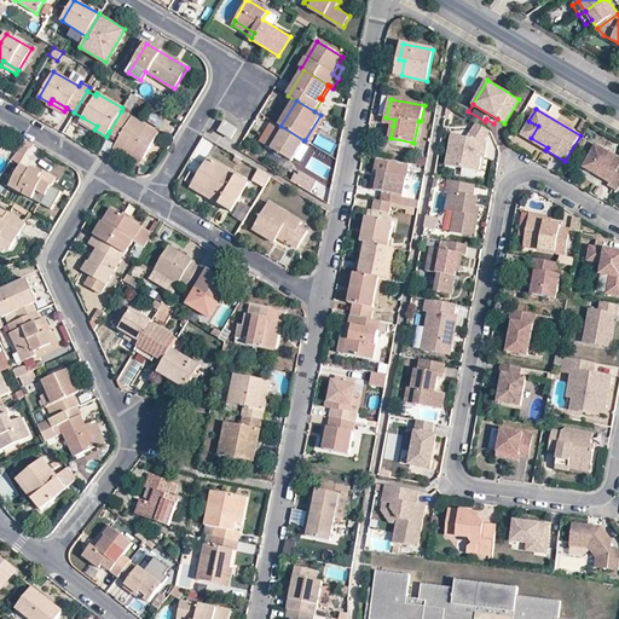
[(121,111),(109,132),(120,138),(117,143),(143,157),(157,134),(121,111)]
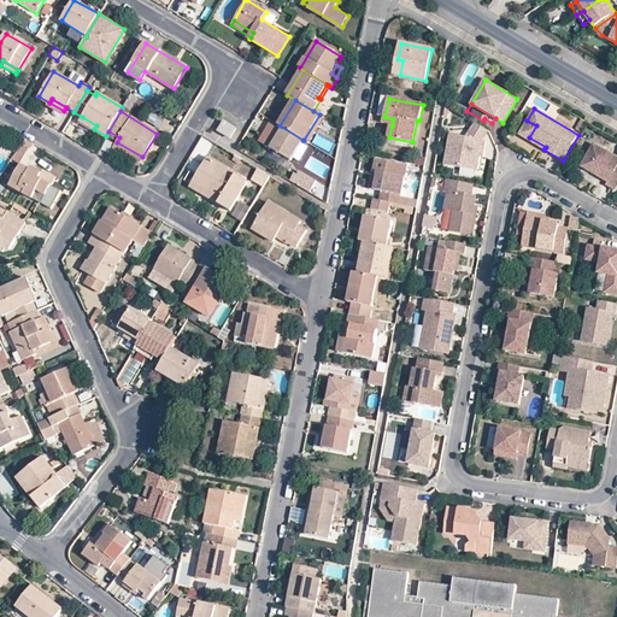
[(147,118),(158,124),(162,116),(152,111),(147,118)]
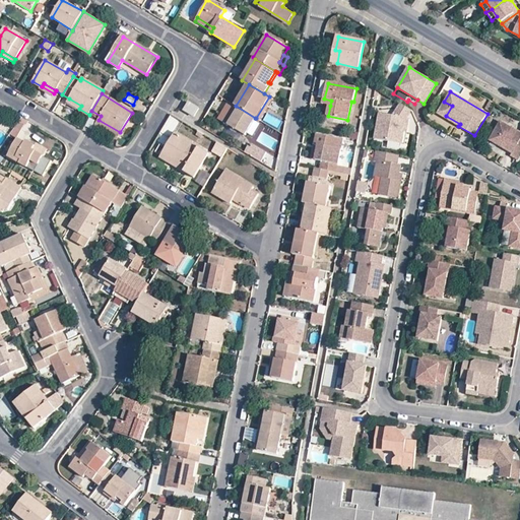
[(269,96),(256,118),(261,121),(274,100),(269,96)]
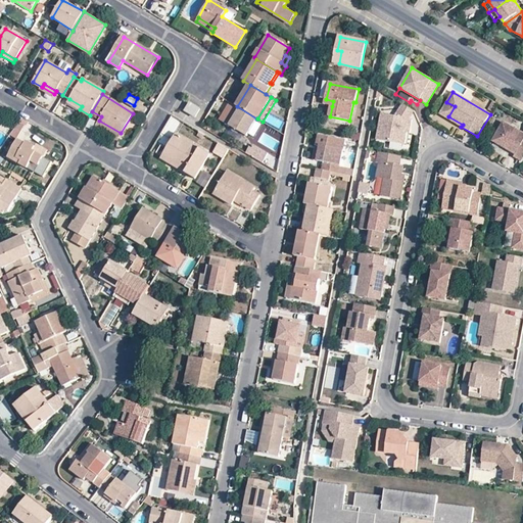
[(80,109),(82,106),(69,99),(68,102),(80,109)]
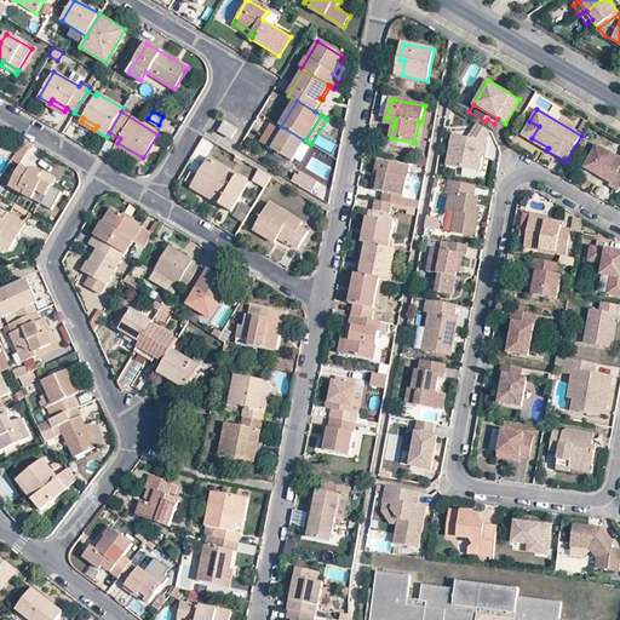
[(275,137),(281,126),(274,121),(262,142),(273,149),(279,139),(275,137)]
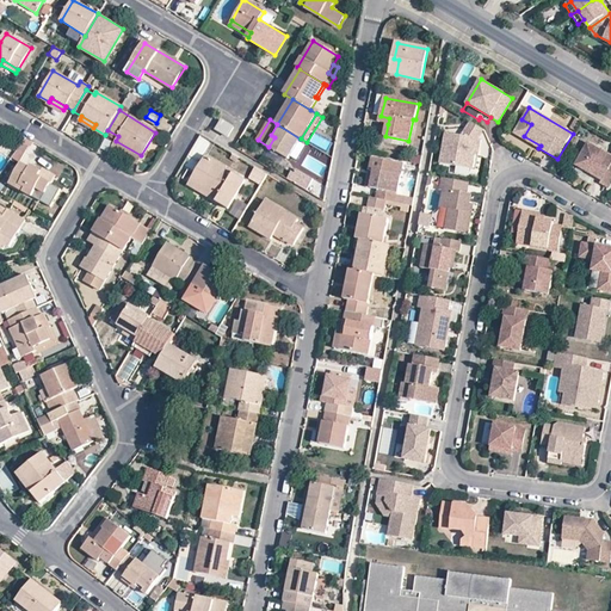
[(531,124),(522,119),(513,133),(538,148),(541,146),(524,136),(531,124)]
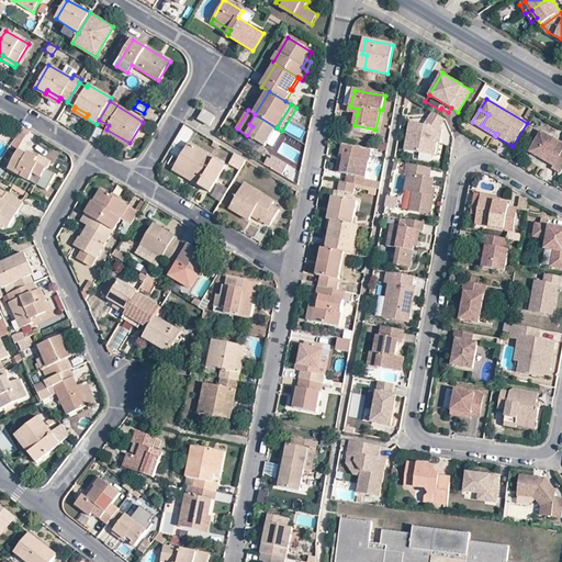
[(214,117),(204,112),(200,119),(209,125),(214,117)]
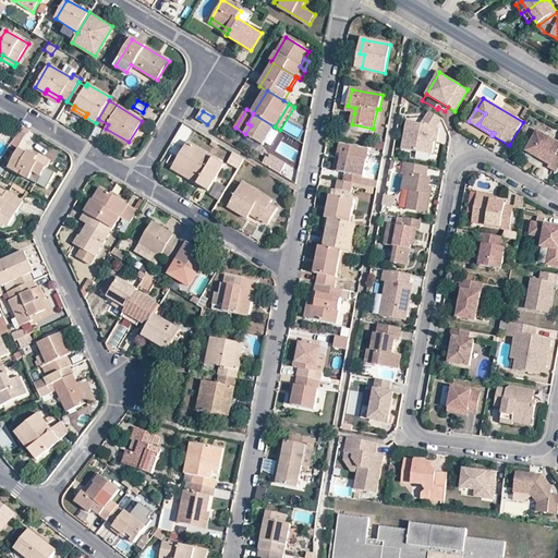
[(441,118),(431,111),(422,124),(436,128),(441,118)]
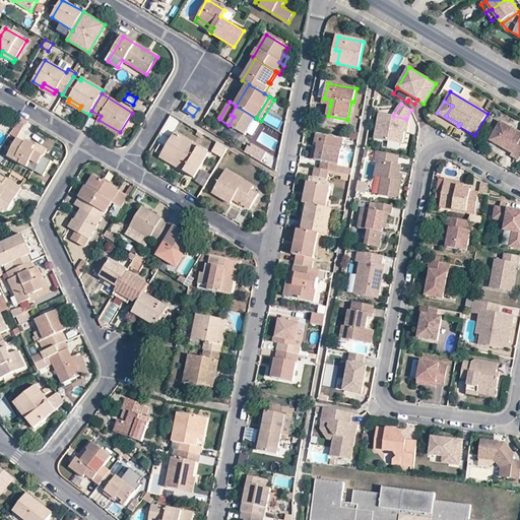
[(245,134),(255,118),(236,106),(231,115),(234,117),(229,125),(245,134)]
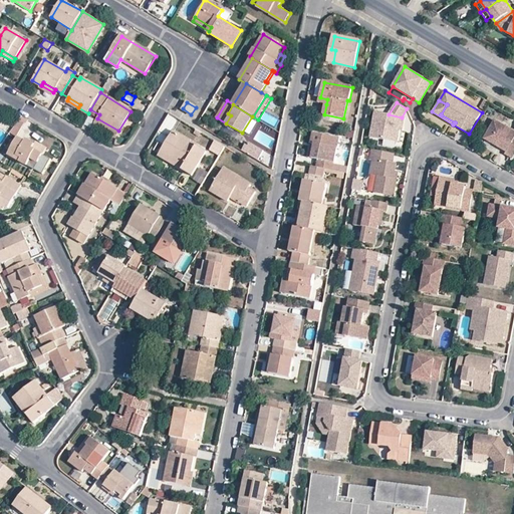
[(389,114),(375,112),(371,137),(398,142),(403,117),(402,117),(389,114)]
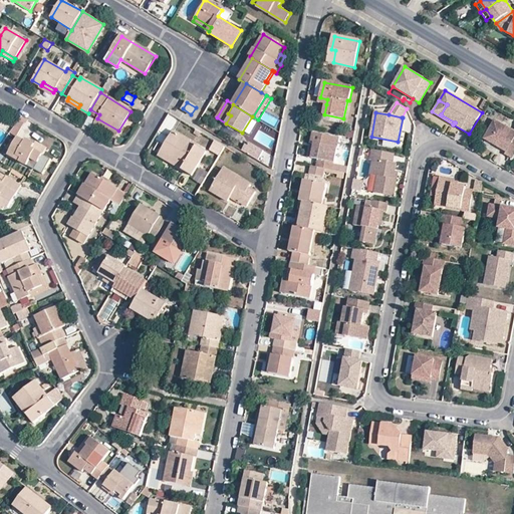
[(118,131),(97,118),(95,121),(117,135),(118,131)]
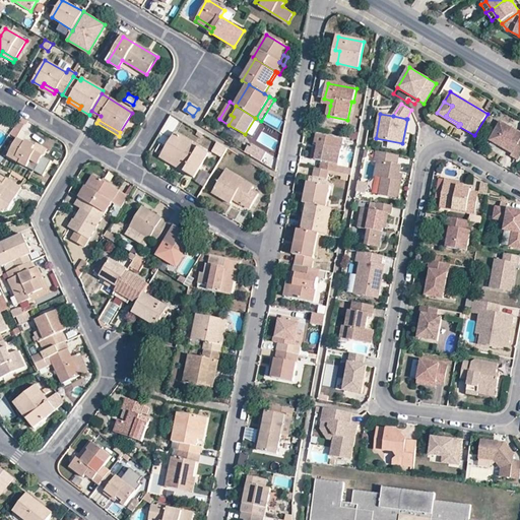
[(18,121),(9,134),(16,138),(24,124),(18,121)]
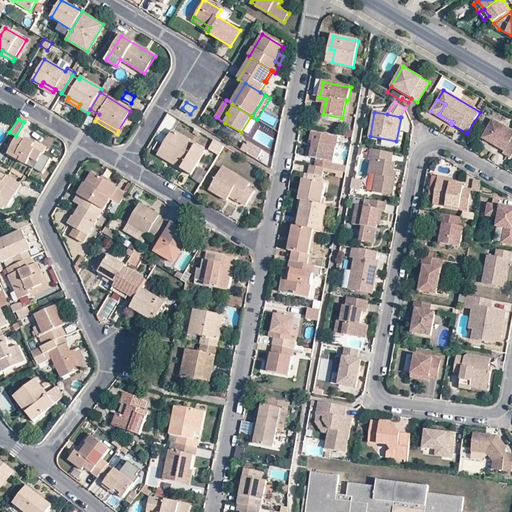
[(511,154),(511,131),(492,120),(482,138),(492,144),(495,143),(498,145),(497,147),(504,151),(503,153),(510,157),(511,154)]
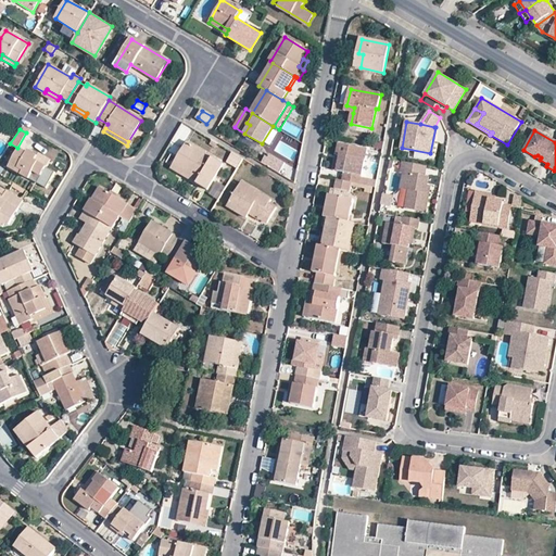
[(222,164),(187,142),(175,163),(200,178),(197,184),(207,189),(222,164)]
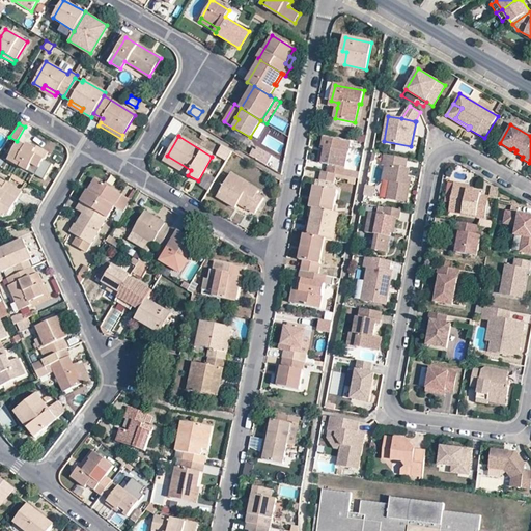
[(344,169),(350,142),(325,137),(323,148),(326,148),(323,163),(330,165),(329,172),(343,175),(344,169)]
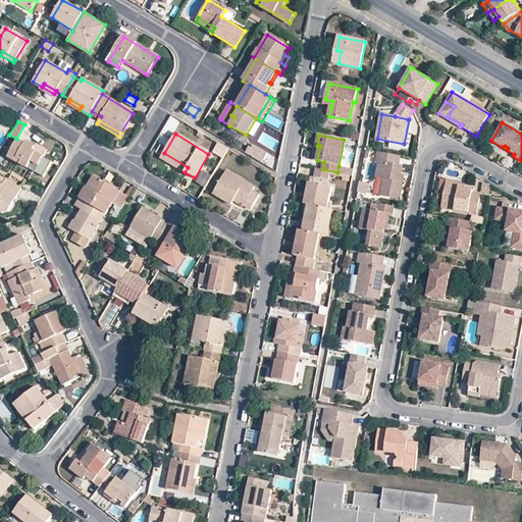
[(34,171),(43,156),(33,151),(35,147),(25,142),(24,144),(16,140),(9,152),(22,160),(20,163),(34,171)]
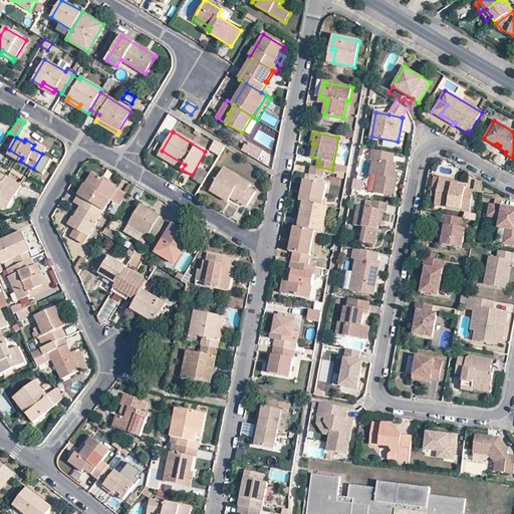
[(34,145),(32,149),(42,154),(46,148),(36,142),(34,145)]
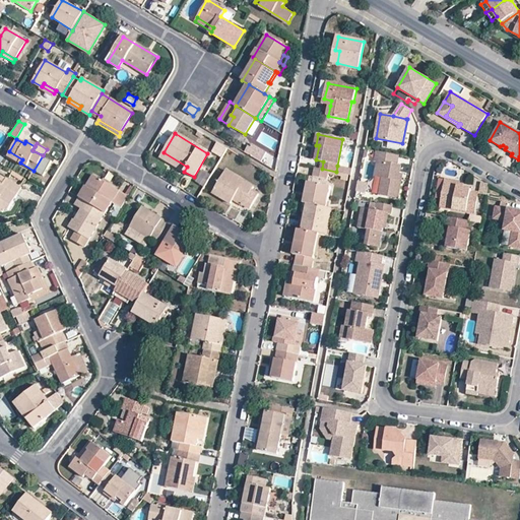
[(250,147),(247,153),(263,163),(268,153),(255,145),(253,148),(250,147)]
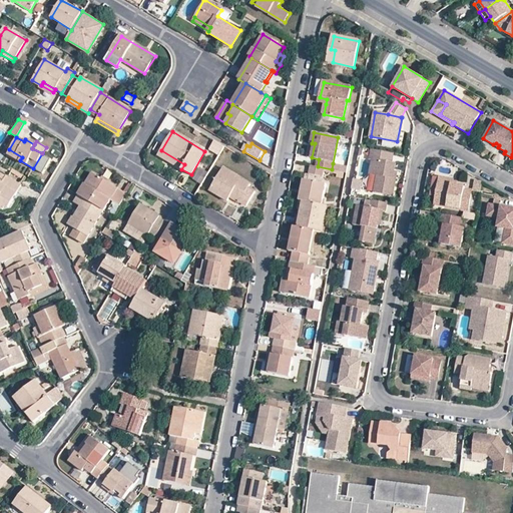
[(391,162),(393,153),(372,149),(370,158),(372,159),(369,173),(377,175),(374,191),(393,195),(396,176),(393,175),(394,170),(395,162),(391,162)]
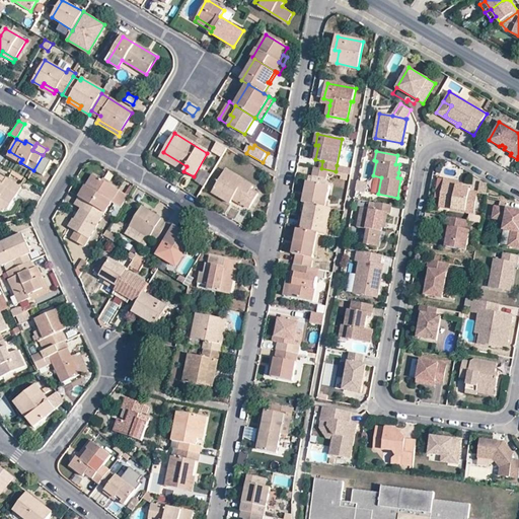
[(183,171),(187,166),(163,152),(160,157),(183,171)]
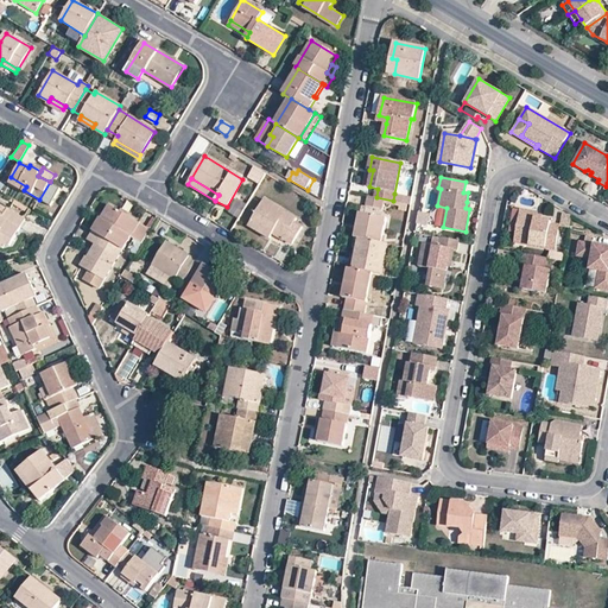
[(394,194),(393,201),(405,203),(410,204),(412,197),(394,194)]
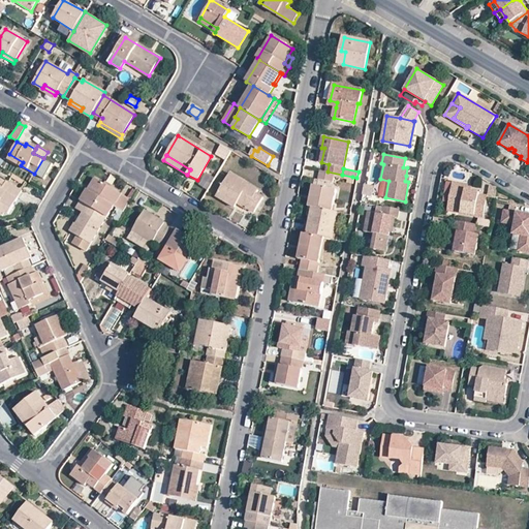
[(320,170),(319,179),(334,181),(334,177),(345,179),(344,182),(351,183),(352,177),(342,175),(328,172),(320,170)]
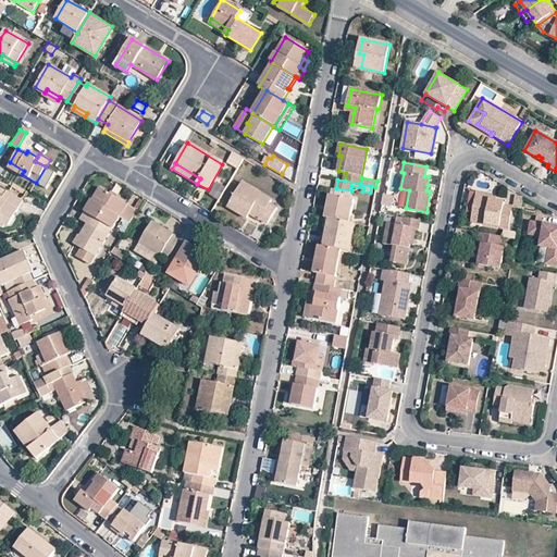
[(272,200),(242,183),(229,207),(247,218),(248,217),(251,212),(260,217),(260,219),(268,223),(277,208),(270,203),(272,200)]
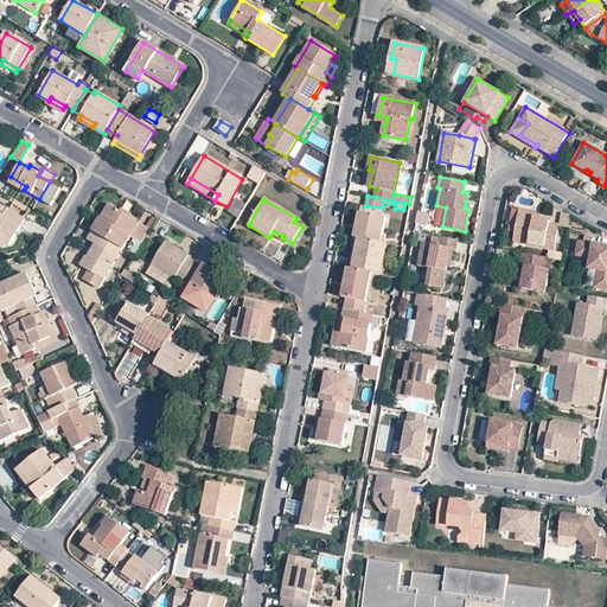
[(109,204),(94,231),(122,248),(131,235),(140,241),(148,228),(109,204)]
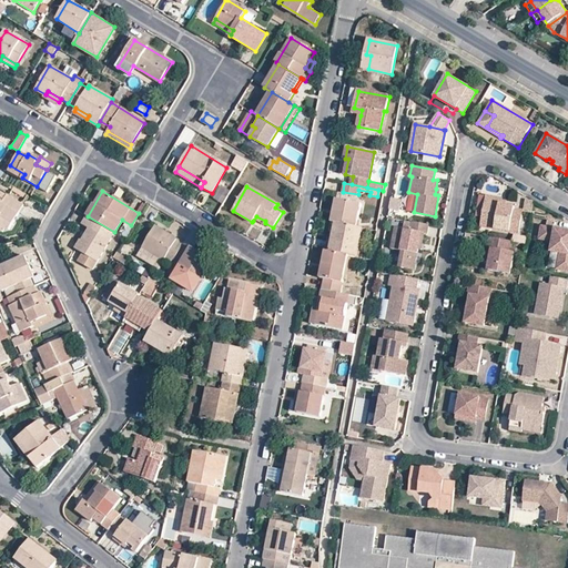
[(414,212),(417,194),(408,192),(405,211),(414,212)]
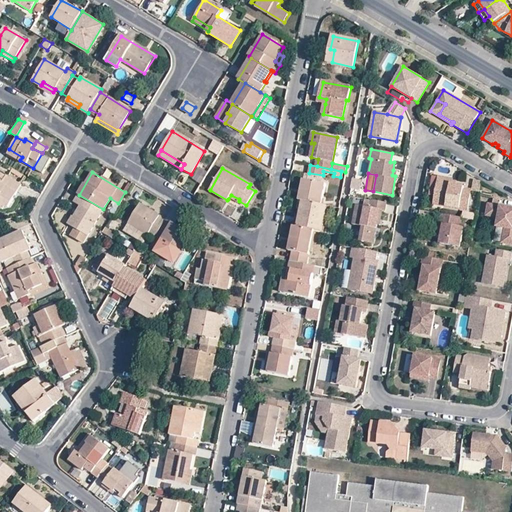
[(8,206),(21,185),(5,176),(1,182),(0,180),(0,201),(4,204),(8,206)]
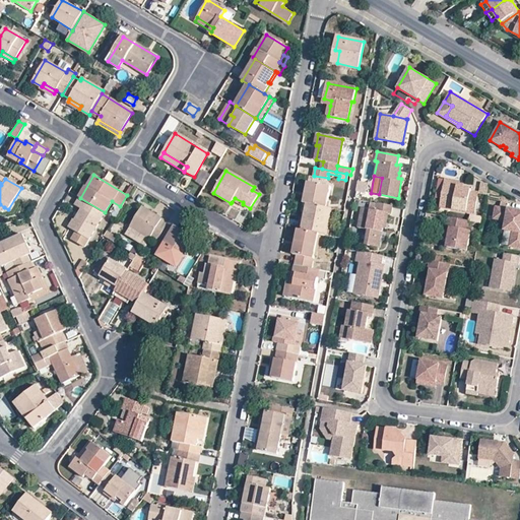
[(462,187),(461,187),(461,189),(458,188),(459,184),(459,182),(445,180),(440,207),(473,213),(477,192),(470,191),(470,189),(462,187)]
